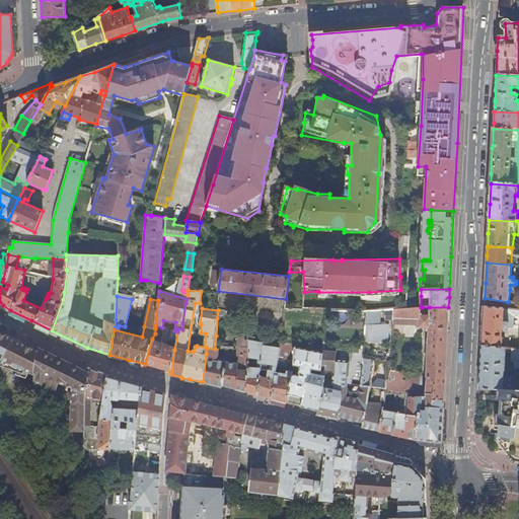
[(483,323),(482,345),(501,348),(502,331),(506,332),(506,330),(507,330),(508,330),(509,329),(509,328),(510,324),(509,323),(507,322),(507,320),(503,320),(504,308),(484,305),(483,323)]
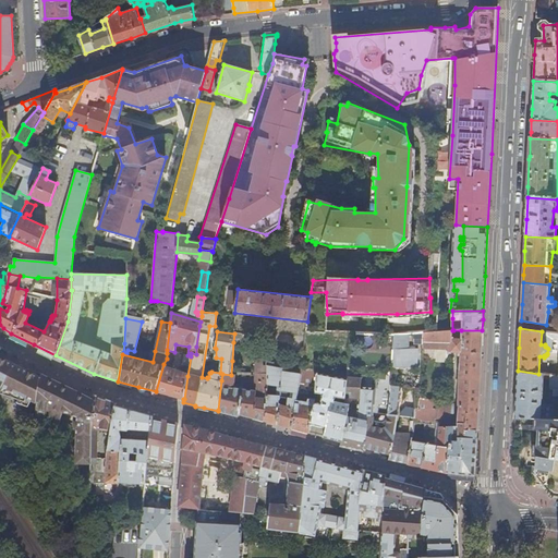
[(482,356),(482,330),(461,330),(461,339),(453,339),(453,330),(452,330),(448,330),(439,331),(424,332),(423,342),(448,343),(448,353),(451,353),(451,352),(461,352),(459,375),(458,405),(459,405),(458,424),(459,424),(465,425),(465,429),(478,431),(480,399),(481,378),(482,356)]
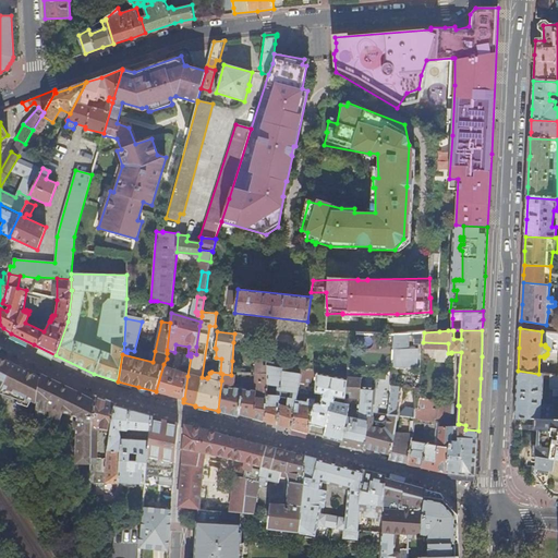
[(257,341),(257,335),(245,332),(244,340),(257,341)]
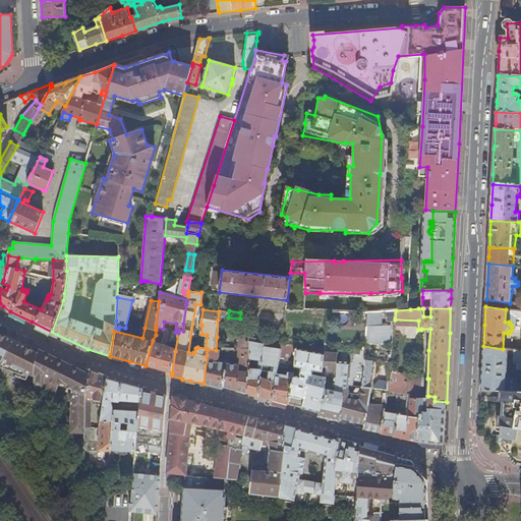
[(391,325),(367,327),(367,328),(367,333),(366,339),(390,340),(391,325)]
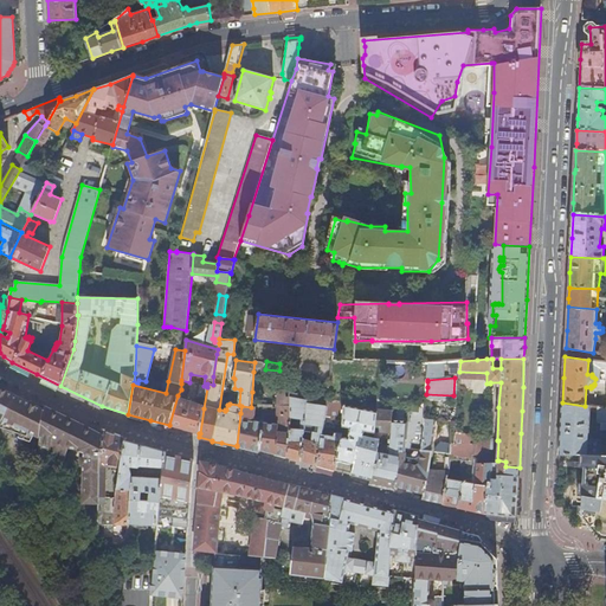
[(182,429),(199,433),(200,433),(204,408),(207,387),(204,386),(200,385),(197,395),(201,405),(186,400),(188,386),(181,384),(181,389),(178,395),(169,425),(182,429)]
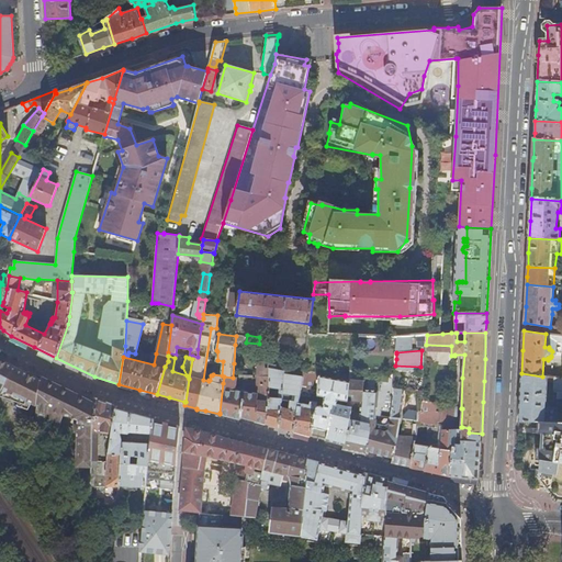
[(0,395),(37,408),(41,380),(29,373),(23,371),(2,360),(0,359),(0,395)]
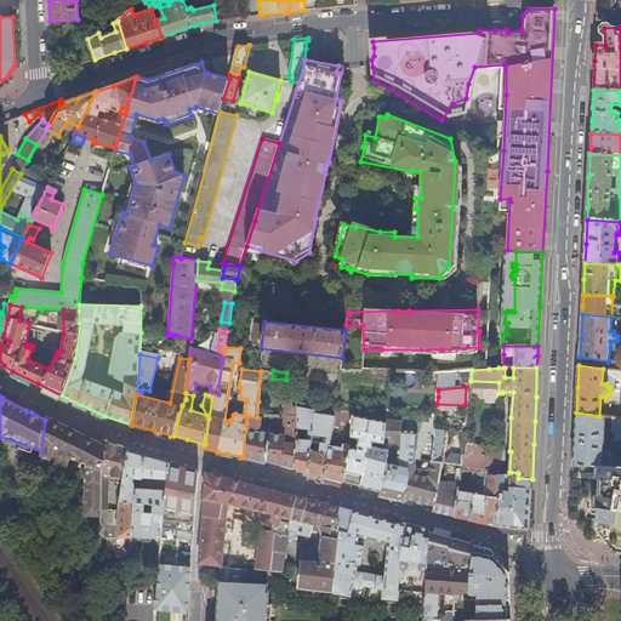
[(297,416),(297,406),(284,406),(284,416),(297,416)]
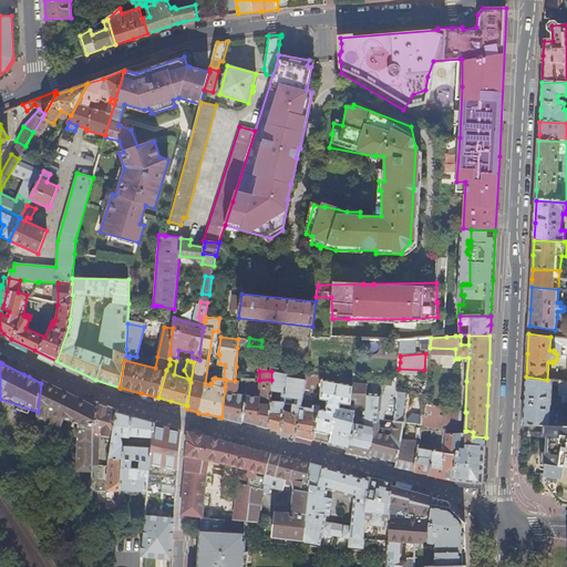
[(280,431),(297,435),(303,393),(305,380),(287,378),(288,374),(271,371),(271,380),(272,388),(270,410),(268,428),(280,431)]
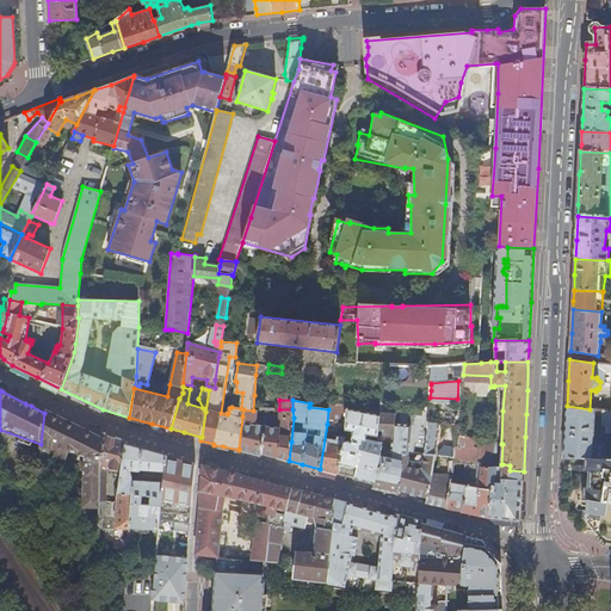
[(364,481),(374,483),(372,488),(387,491),(399,494),(399,491),(402,456),(408,457),(408,443),(411,443),(412,430),(395,427),(396,412),(397,402),(381,401),(380,415),(378,436),(380,436),(378,442),(366,440),(363,440),(357,469),(356,468),(355,479),(364,481)]
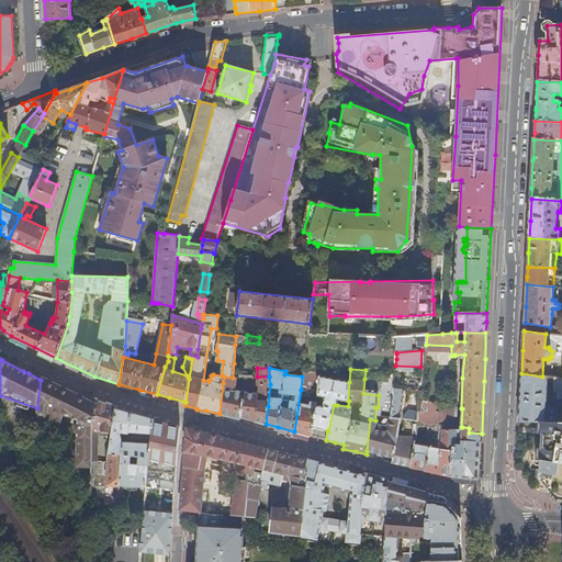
[(366,370),(364,379),(380,380),(380,372),(366,370)]
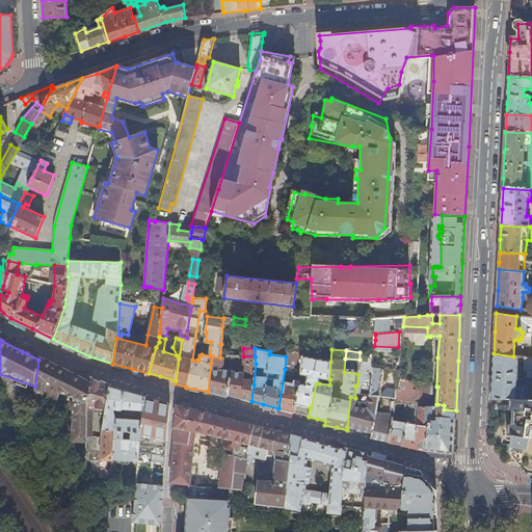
[(295,413),(296,404),(300,383),(301,374),(301,355),(301,351),(287,352),(286,356),(285,369),(278,408),(285,409),(295,413)]
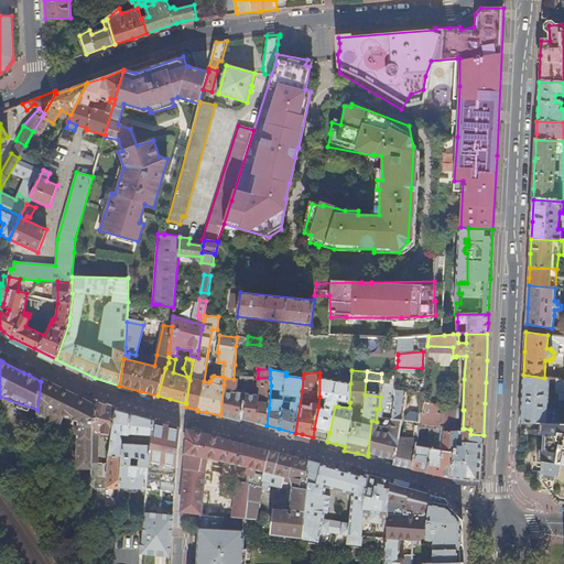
[(381,381),(380,391),(387,392),(388,383),(391,383),(391,372),(381,372),(381,373),(381,381)]
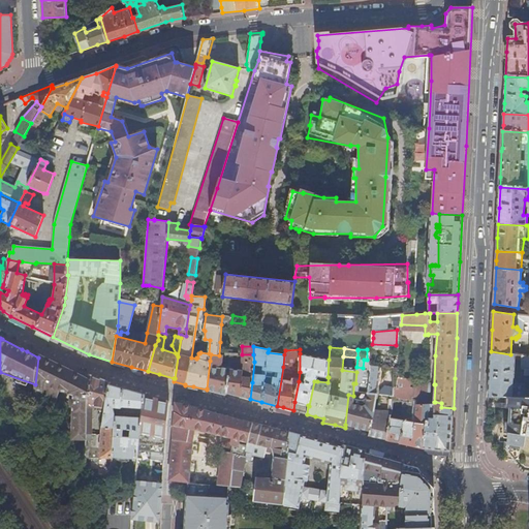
[(489,394),(488,397),(506,397),(510,397),(512,397),(514,382),(515,354),(510,354),(491,351),(489,380),(489,394)]
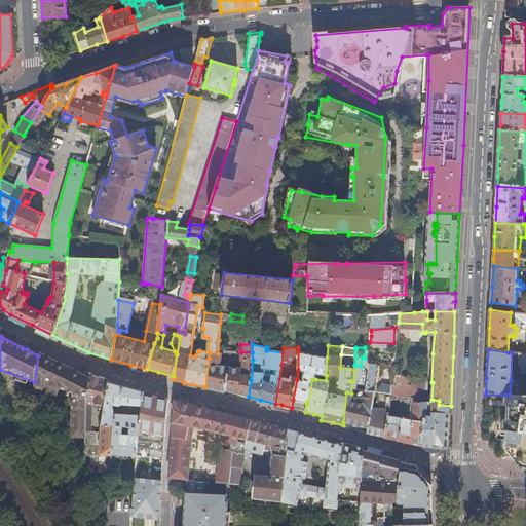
[(300,402),(306,403),(307,404),(312,379),(315,379),(316,373),(326,375),(327,358),(298,351),(298,370),(304,372),(302,380),(297,379),(293,400),(300,402)]
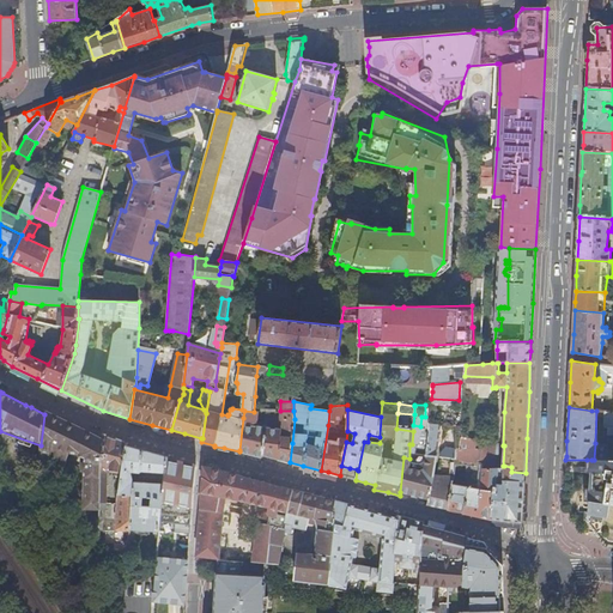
[(71,424),(46,412),(44,411),(44,414),(41,445),(40,457),(48,460),(48,461),(65,465),(68,453),(79,455),(79,456),(86,457),(85,462),(80,466),(82,469),(83,471),(85,472),(84,509),(101,510),(101,503),(102,459),(103,439),(74,425),(71,424)]
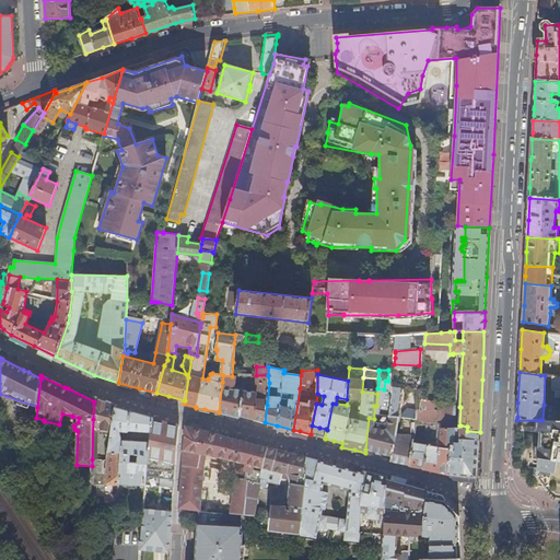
[(246,417),(265,422),(267,405),(269,383),(268,375),(256,375),(255,393),(246,391),(245,389),(244,388),(243,387),(241,387),(238,391),(237,391),(237,388),(242,383),(242,377),(232,376),(223,375),(222,382),(219,411),(241,418),(241,416),(246,417)]
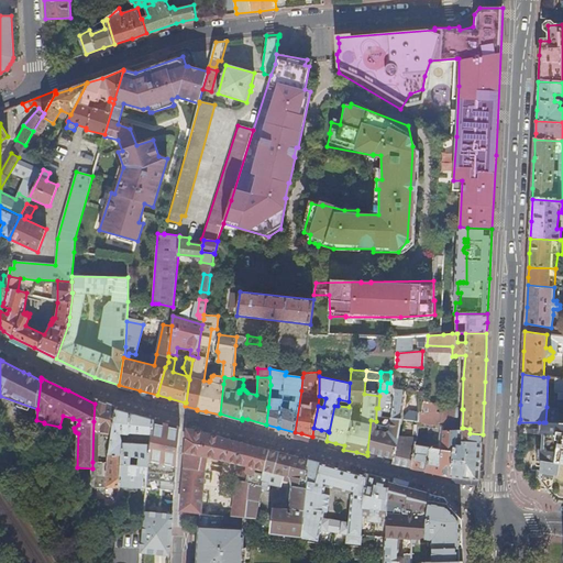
[(392,419),(401,420),(403,409),(404,389),(395,389),(394,400),(392,419)]
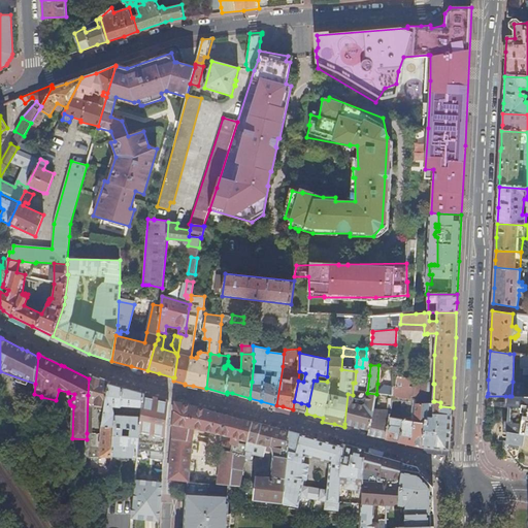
[(90,373),(89,378),(88,395),(87,433),(93,433),(92,414),(93,405),(105,407),(108,384),(109,385),(110,382),(102,378),(100,377),(90,373)]
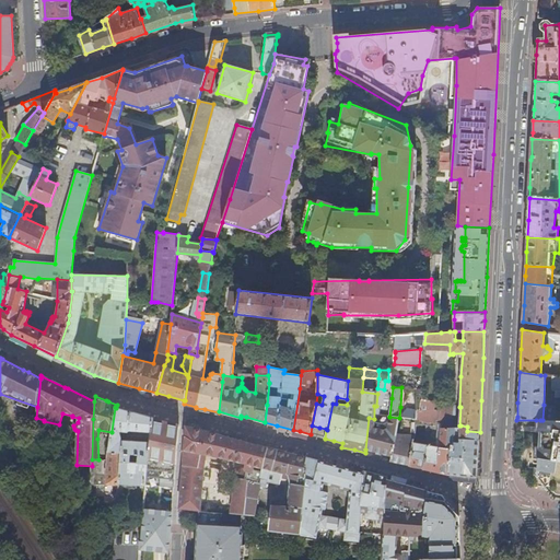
[(442,419),(442,401),(431,400),(422,399),(421,398),(420,409),(417,409),(417,418),(417,420),(436,421),(438,419),(442,419)]
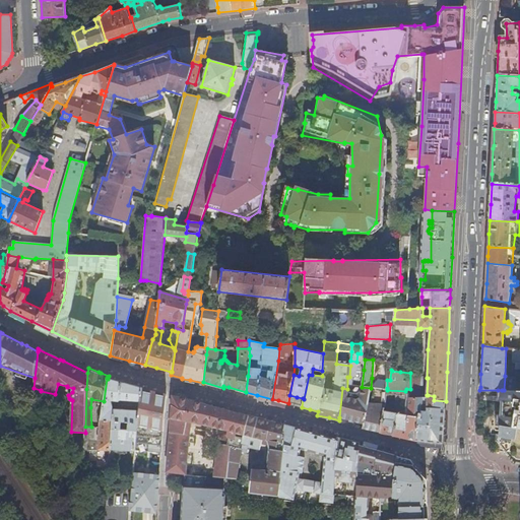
[(410,398),(419,398),(419,385),(424,385),(424,376),(420,376),(420,374),(410,373),(410,389),(410,394),(410,398)]
